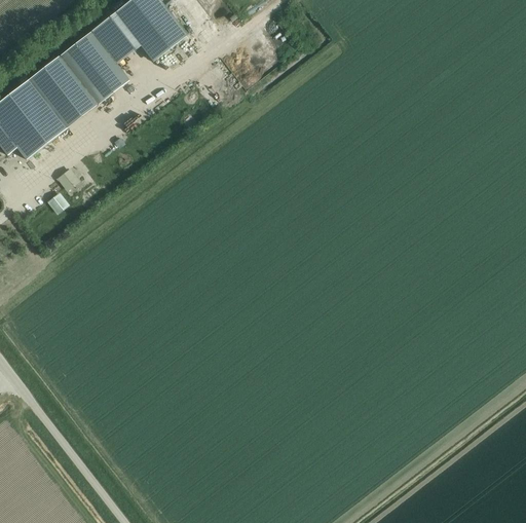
[(115,10),(143,45),(153,60),(186,34),(159,0),(129,0),(125,3),(123,0),(118,0),(112,5),(115,10)]
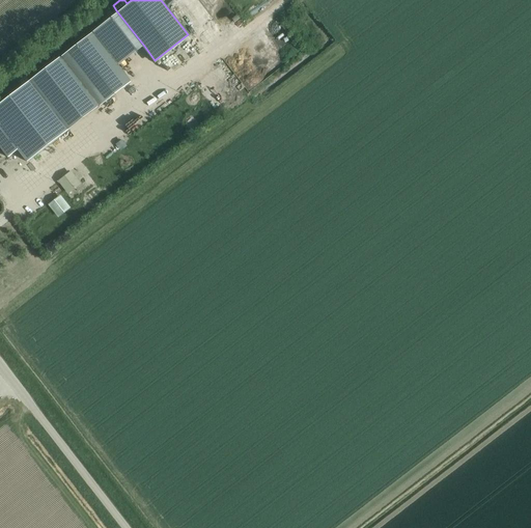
[(169,0),(180,16),(192,8),(203,25),(212,20),(198,0),(169,0)]
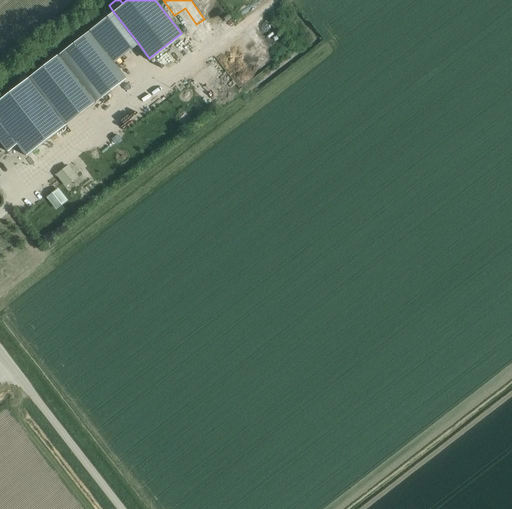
[(175,15),(178,21),(186,17),(183,11),(175,15)]
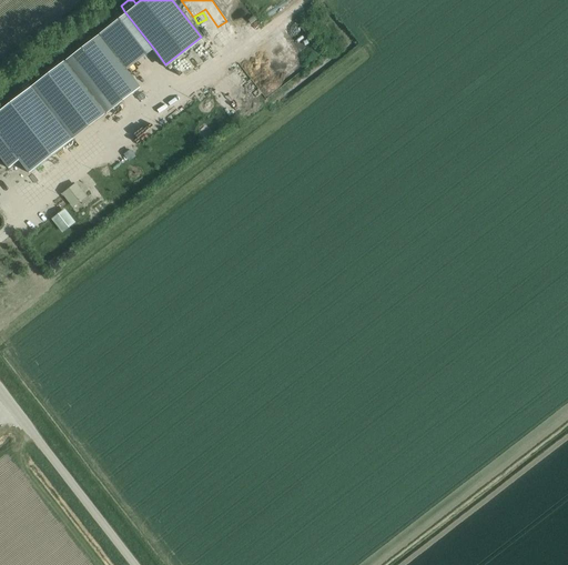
[(209,19),(202,23),(209,34),(215,30),(209,19)]
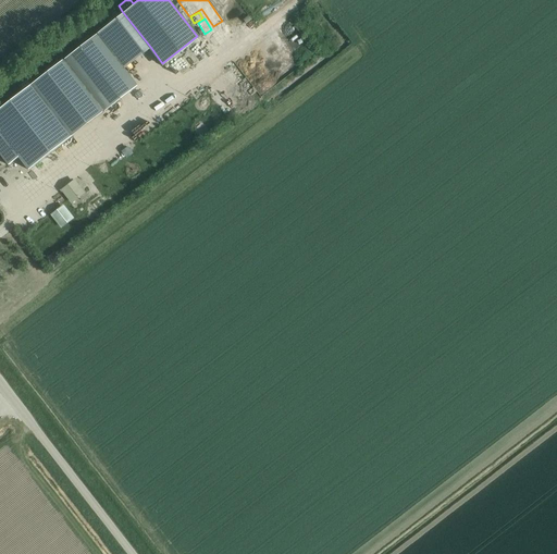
[(137,83),(125,68),(97,31),(62,58),(102,110),(137,83)]
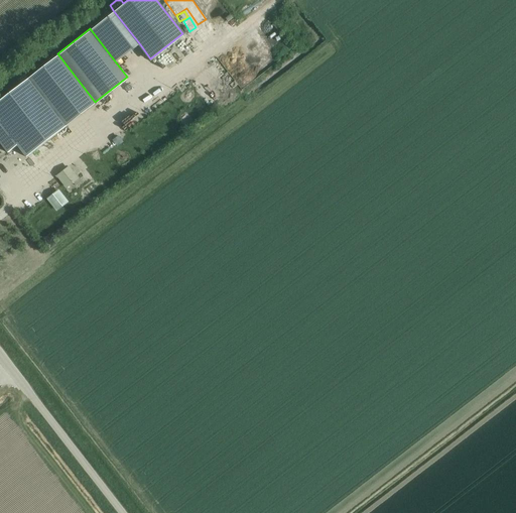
[(200,34),(203,44),(212,42),(210,32),(200,34)]
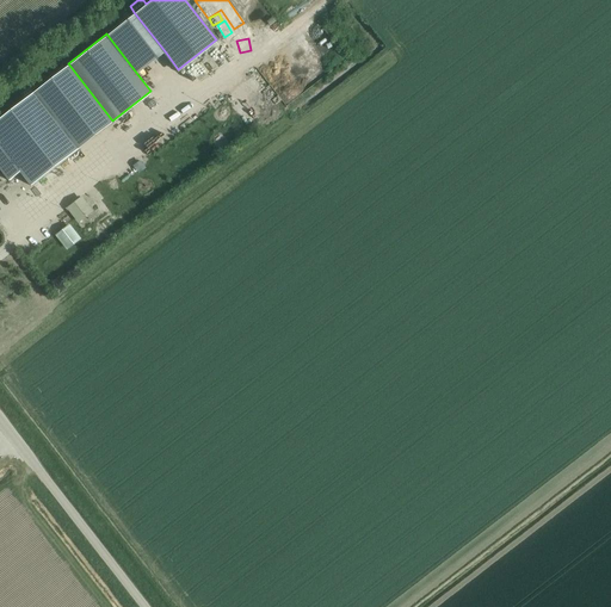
[(294,63),(285,75),(296,84),(306,73),(294,63)]
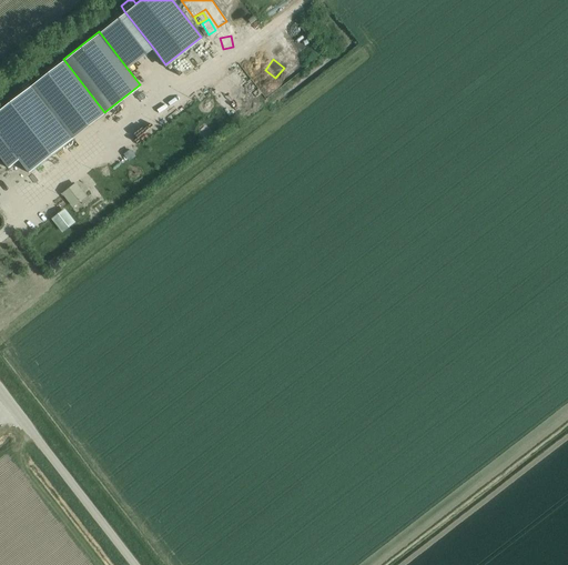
[(193,73),(196,82),(204,80),(201,71),(193,73)]
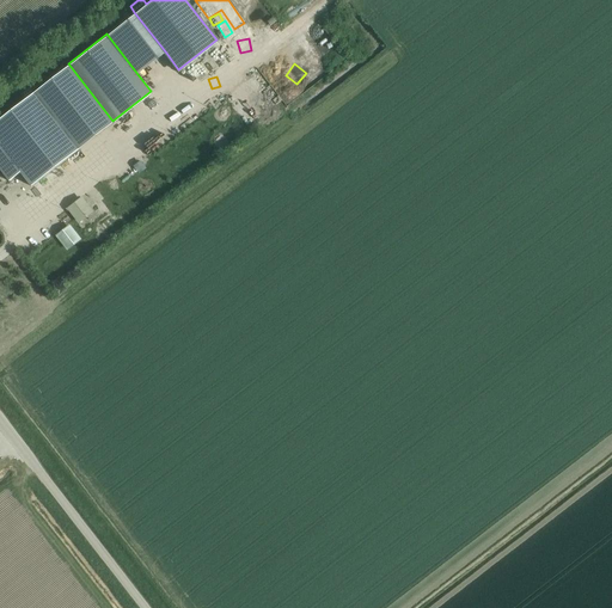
[(79,146),(35,88),(0,116),(0,166),(10,178),(20,170),(31,183),(79,146)]
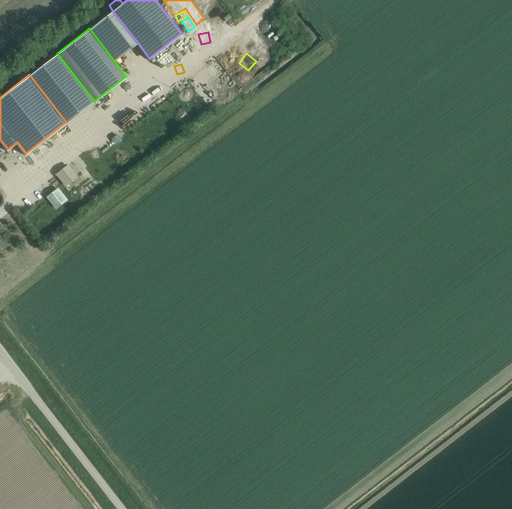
[(79,149),(82,158),(97,151),(93,142),(79,149)]
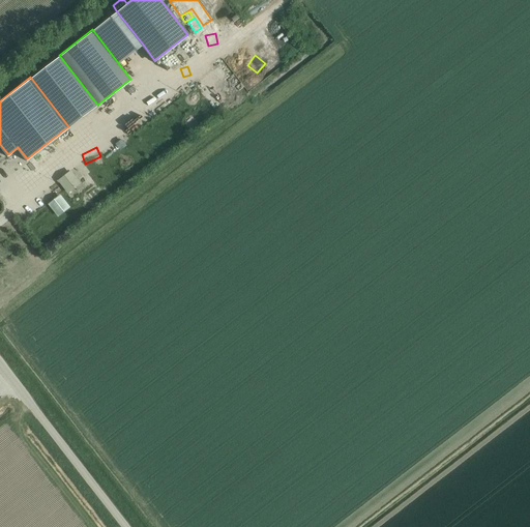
[(129,152),(123,157),(127,162),(134,156),(129,152)]
